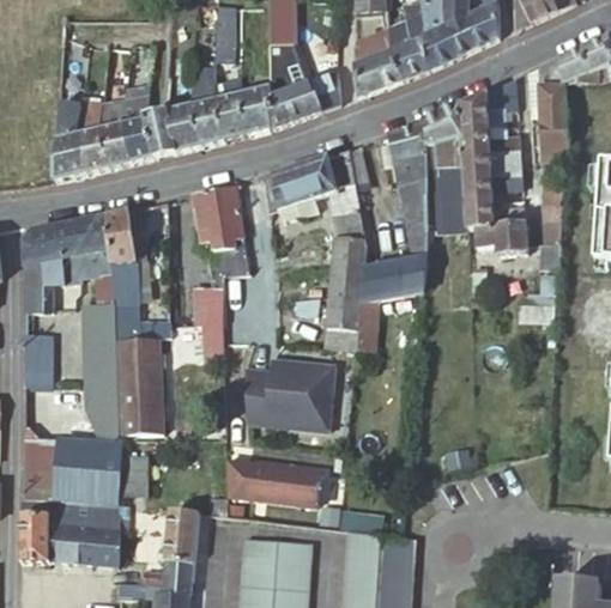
[(270,62),(270,0),(248,7),(249,62),(270,62)]
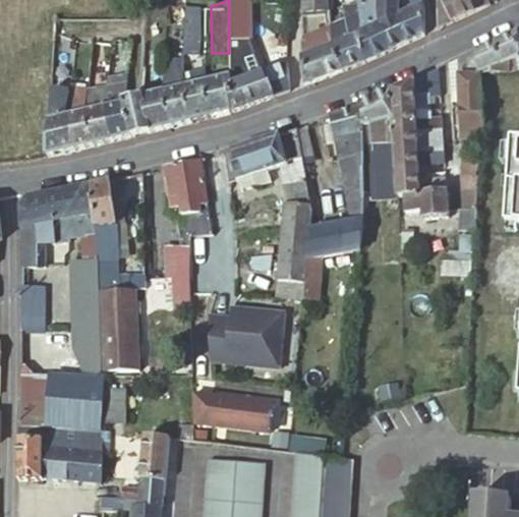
[(229,72),(230,82),(249,75),(247,35),(252,35),(251,0),(229,0),(229,53),(229,61),(229,72)]
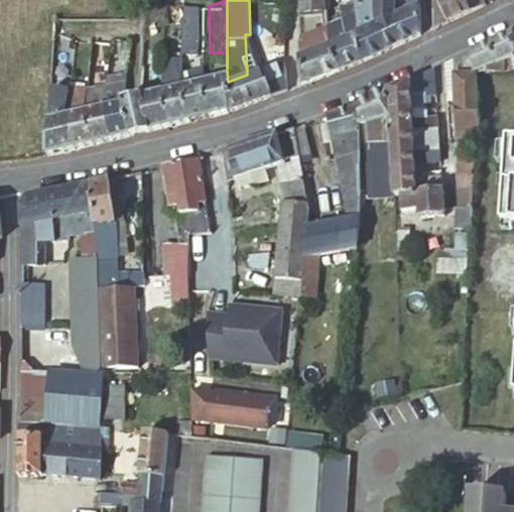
[(298,0),(298,11),(326,11),(326,6),(324,6),(323,0),(298,0)]
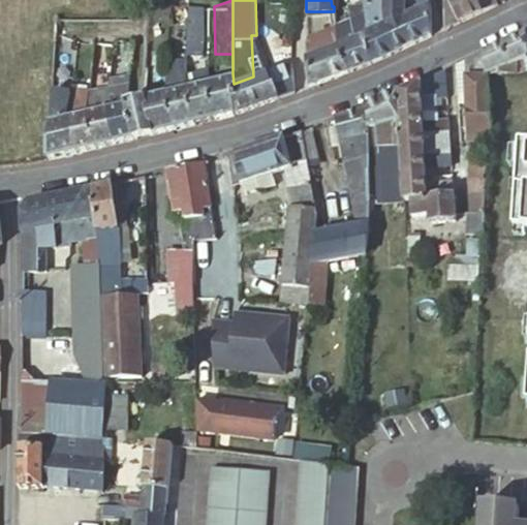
[(395,48),(411,40),(403,14),(402,12),(402,11),(403,0),(383,0),(383,3),(383,4),(383,11),(383,16),(384,18),(384,22),(395,48)]
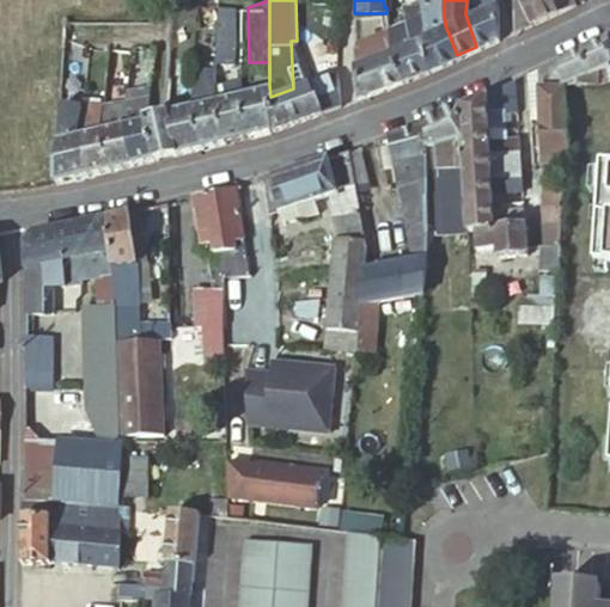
[(476,47),(495,37),(495,2),(486,4),(487,0),(467,0),(465,13),(465,14),(467,17),(476,47)]
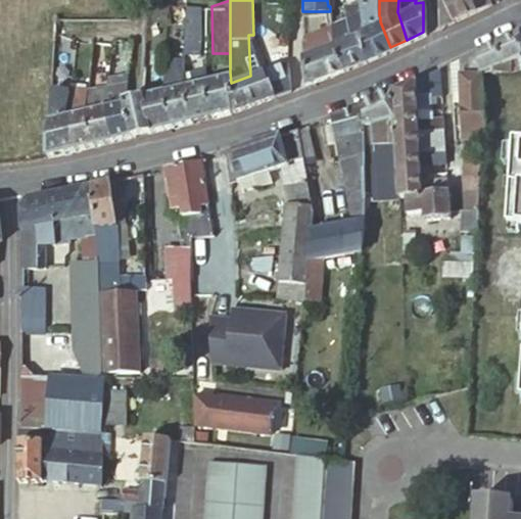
[(436,0),(437,26),(489,2),(488,0),(436,0)]
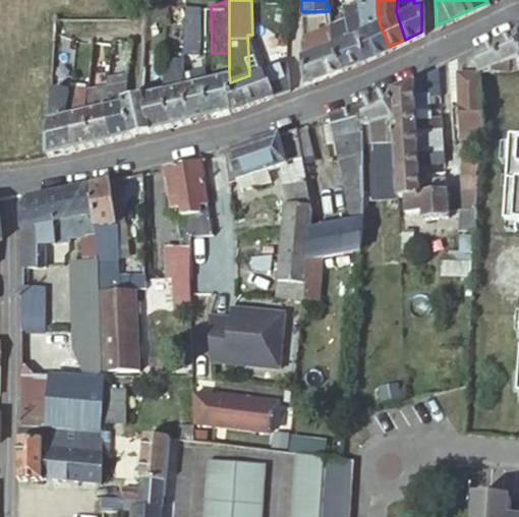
[(365,58),(389,47),(379,21),(379,17),(378,15),(378,11),(378,4),(356,14),(363,59),(365,58)]
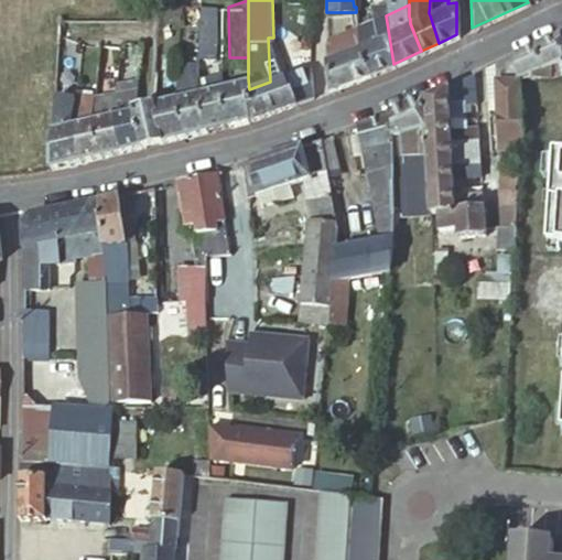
[(213,57),(214,7),(200,6),(197,57),(213,57)]
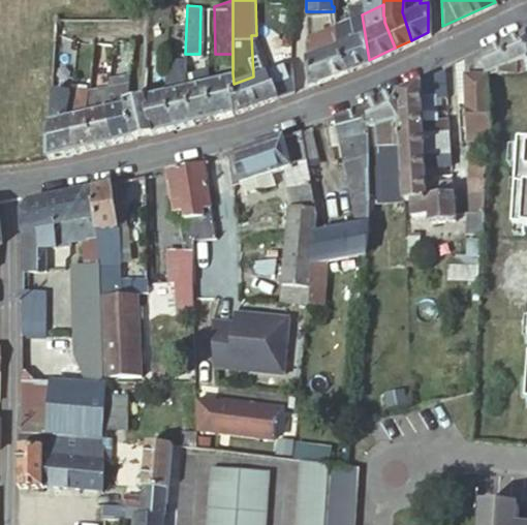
[(346,68),(369,60),(362,14),(362,13),(348,18),(348,19),(335,24),(337,42),(337,43),(338,47),(346,68)]
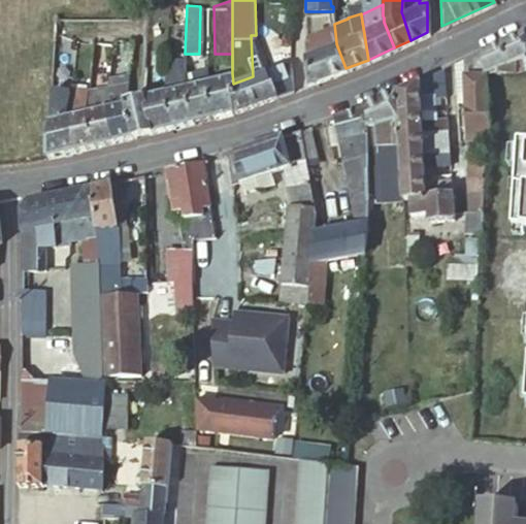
[(336,42),(334,24),(304,35),(305,48),(305,54),(305,57),(309,83),(346,68),(337,46),(336,43),(336,42)]
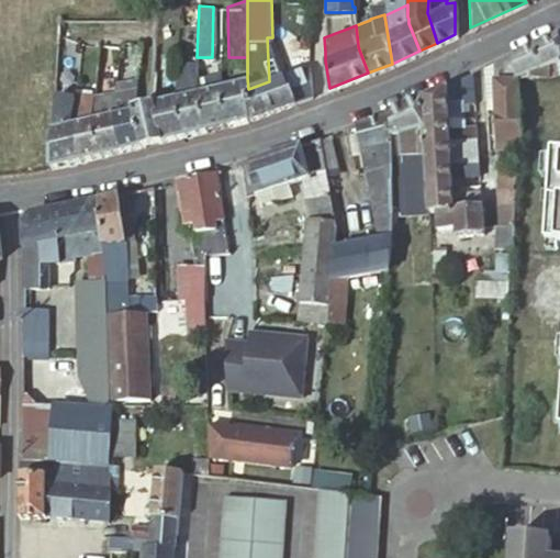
[(559,58),(558,31),(535,42),(544,60),(544,66),(544,67),(551,67),(551,59),(559,58)]
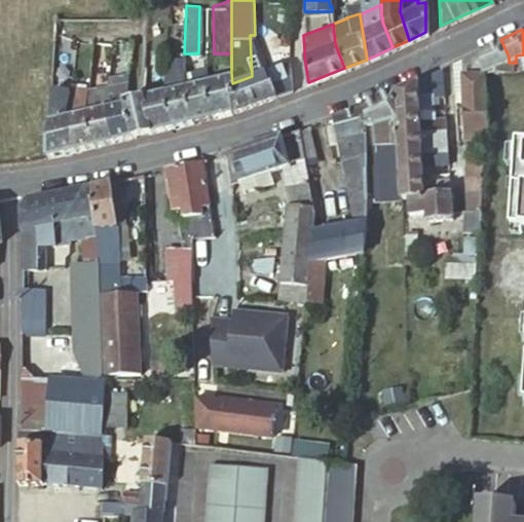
[(261,73),(269,69),(255,35),(250,35),(252,76),(261,73)]
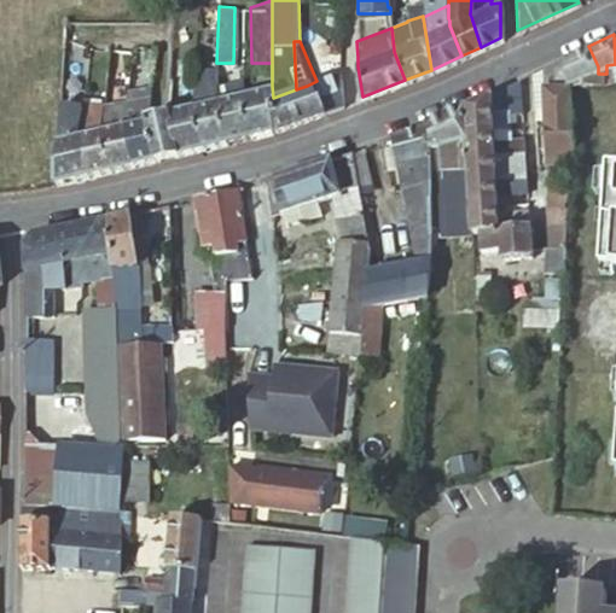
[(125,48),(109,46),(105,77),(121,79),(125,48)]
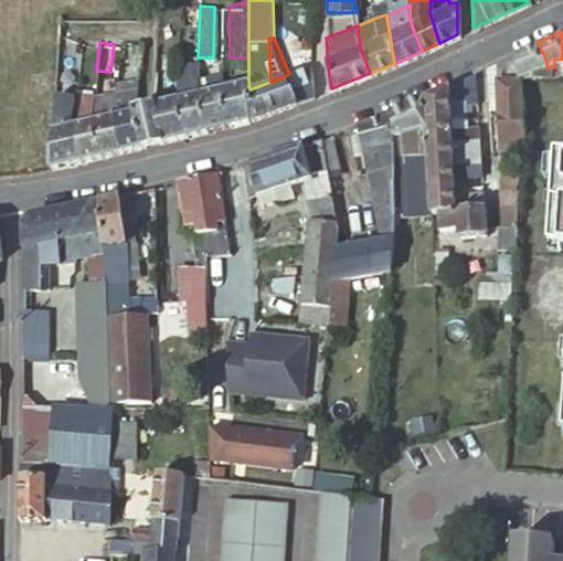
[(546,61),(538,42),(517,52),(518,78),(527,74),(546,66),(546,61)]
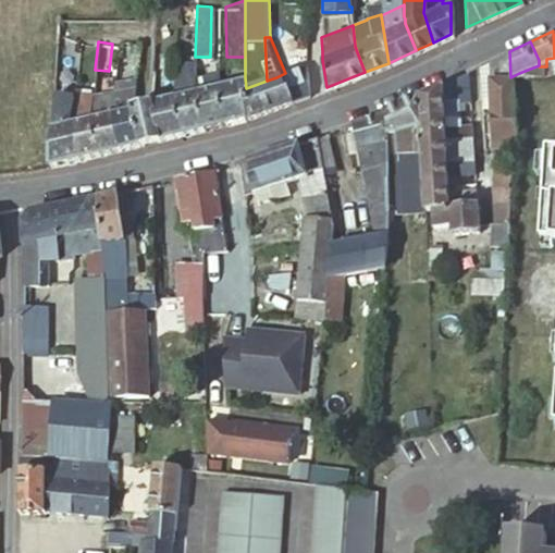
[(510,77),(509,51),(489,61),(490,90),(510,90),(510,77)]
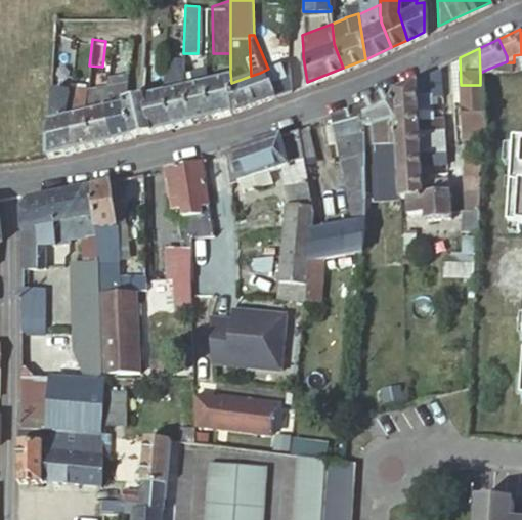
[(164,89),(184,84),(183,72),(183,57),(169,56),(169,62),(165,62),(164,89)]
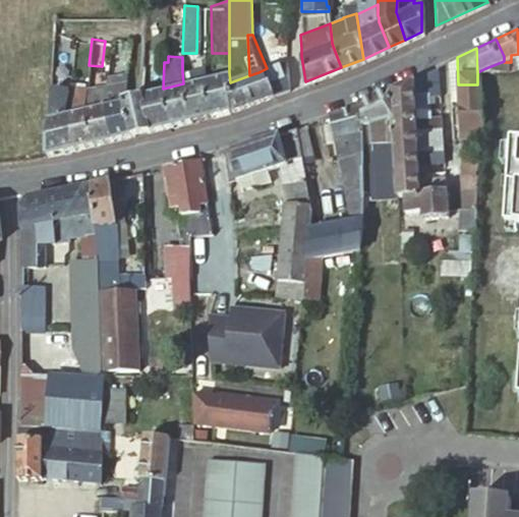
[(458,84),(457,57),(447,61),(449,95),(458,95),(458,84)]
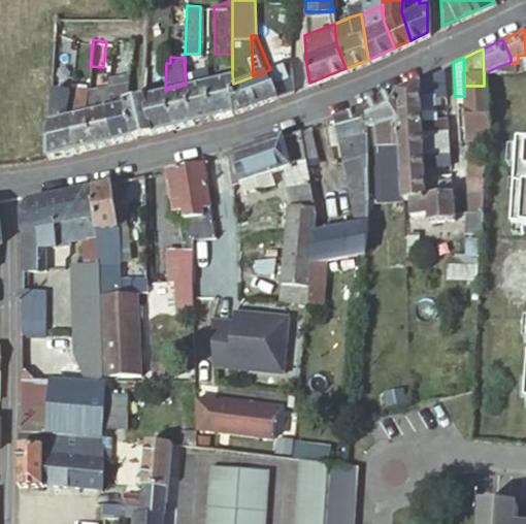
[(206,68),(206,80),(232,73),(232,62),(206,68)]
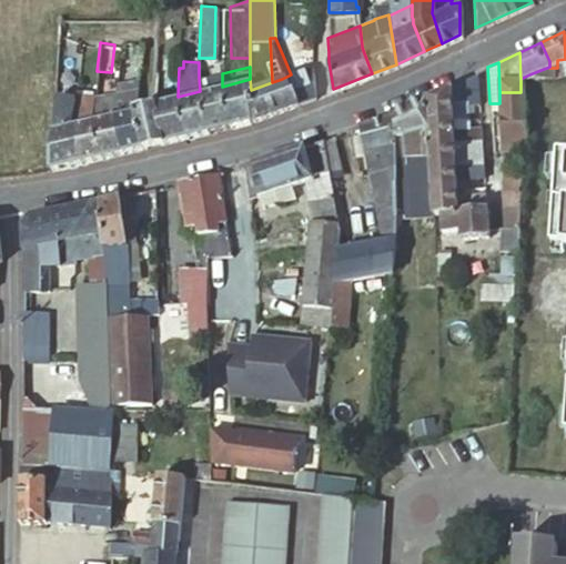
[(251,120),(315,96),(312,67),(291,74),(282,79),(272,82),(251,90),(251,120)]
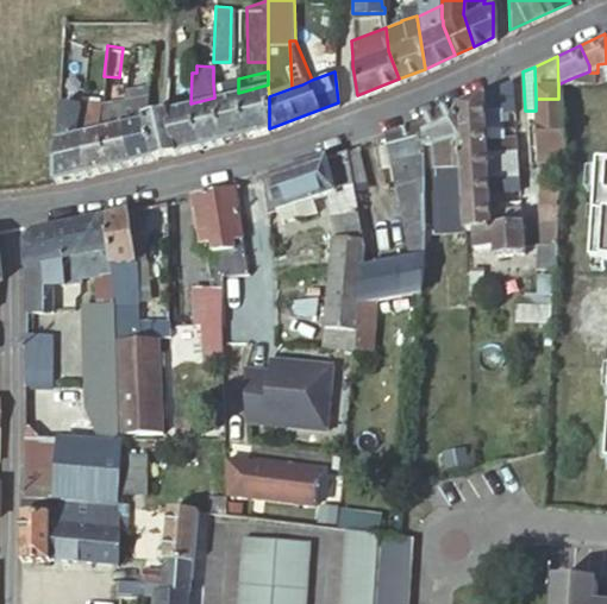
[(568,80),(589,82),(589,73),(589,71),(568,80)]
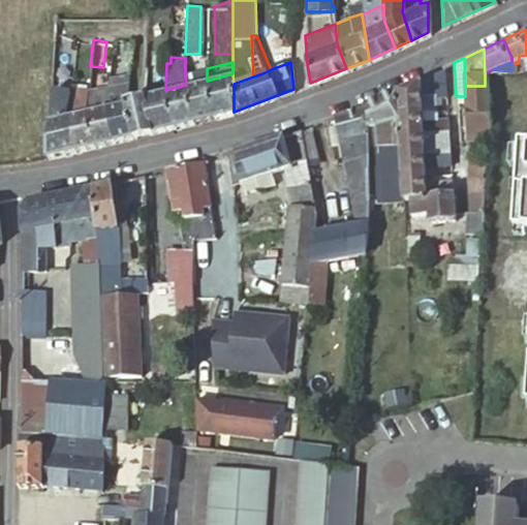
[(445,95),(443,67),(398,88),(399,111),(422,110),(421,94),(430,94),(431,96),(445,95)]
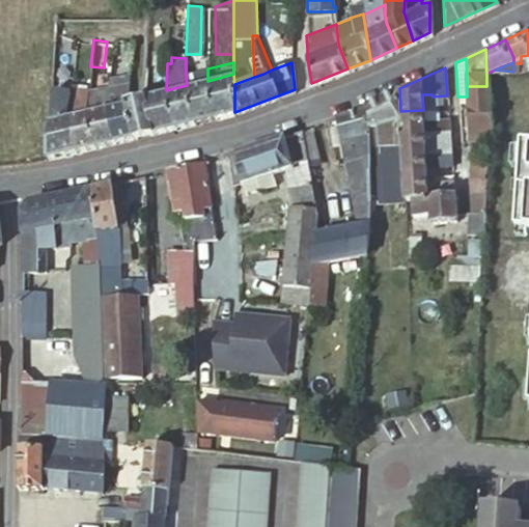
[(187,85),(207,81),(207,68),(186,73),(187,85)]
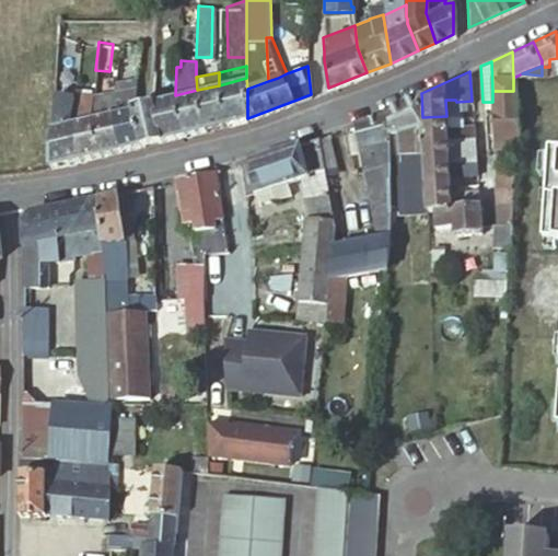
[(228,123),(247,118),(247,89),(246,78),(219,85),(228,123)]
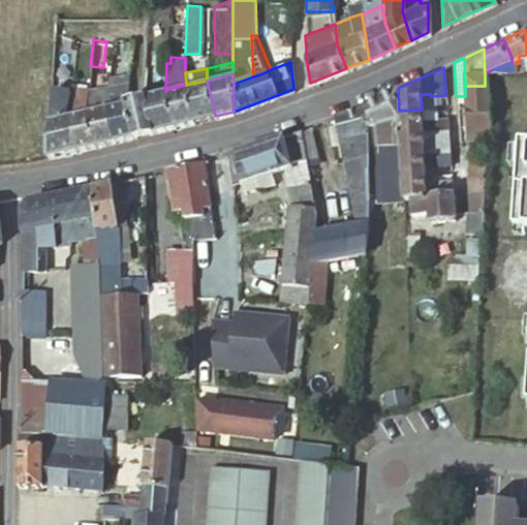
[(194,121),(215,116),(207,81),(186,85),(194,121)]
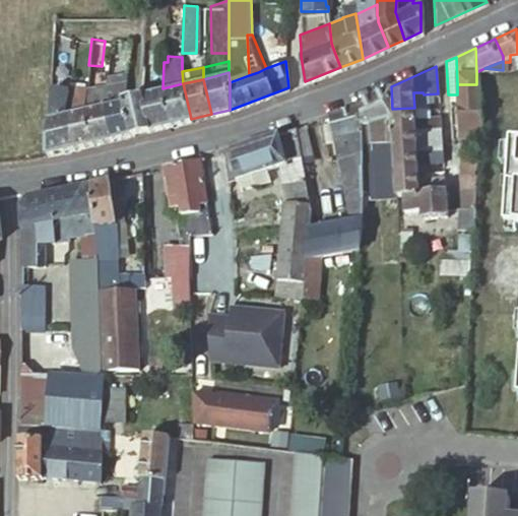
[(107,84),(105,104),(120,101),(120,99),(123,98),(125,81),(107,84)]
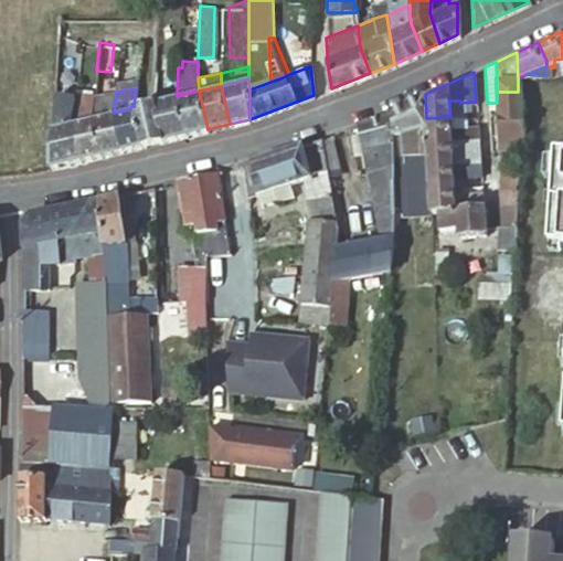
[(186,135),(208,129),(199,91),(177,96),(186,135)]
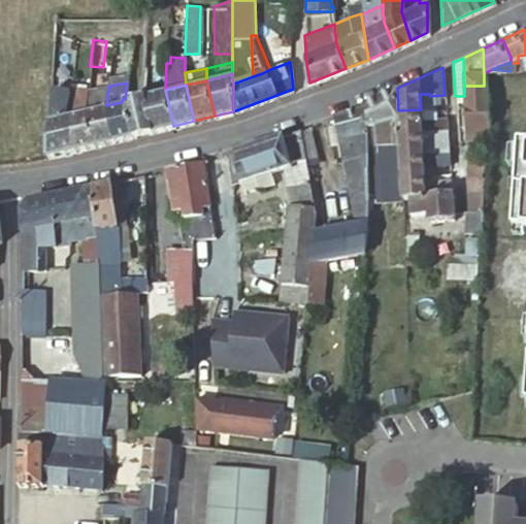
[(108,86),(87,89),(85,110),(106,105),(108,86)]
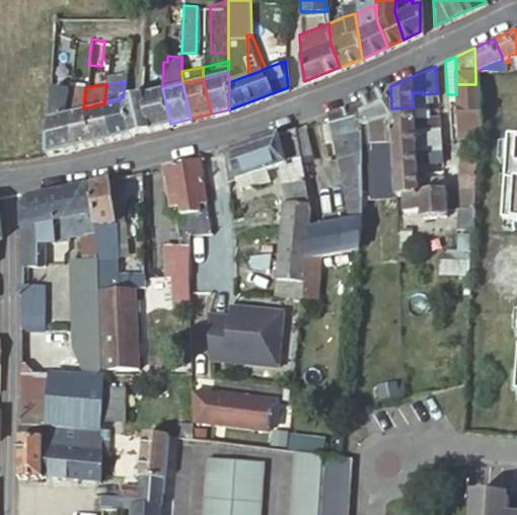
[(476,126),(475,84),(456,84),(456,94),(457,126),(476,126)]
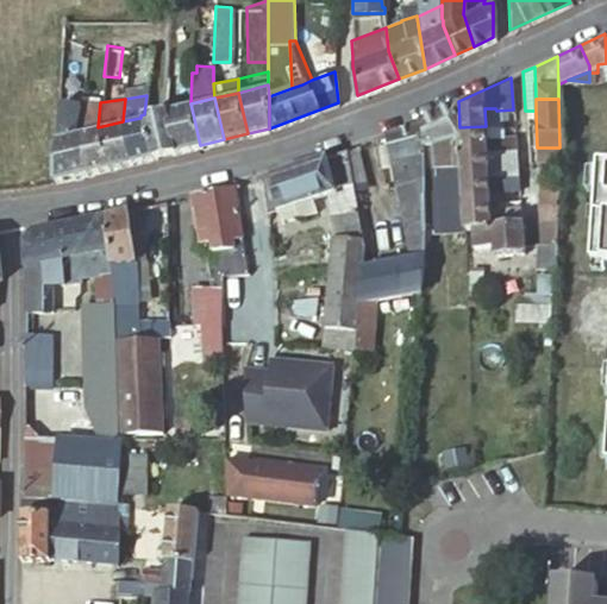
[(75,133),(79,102),(58,100),(58,131),(57,137),(75,133)]
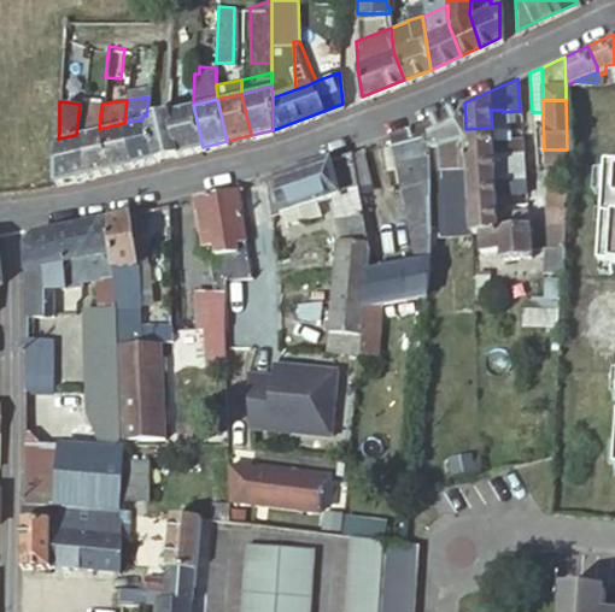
[(101,104),(80,101),(80,104),(76,135),(99,129),(101,104)]
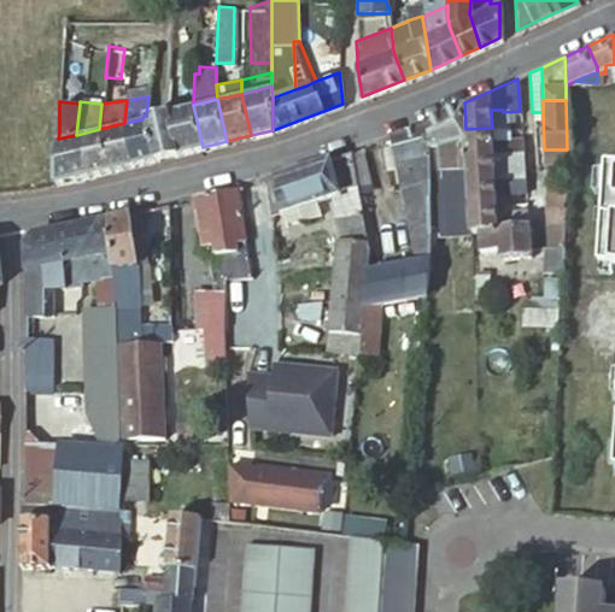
[(466,129),(464,103),(429,118),(429,123),(431,148),(439,148),(440,171),(468,169),(467,153),(466,129)]
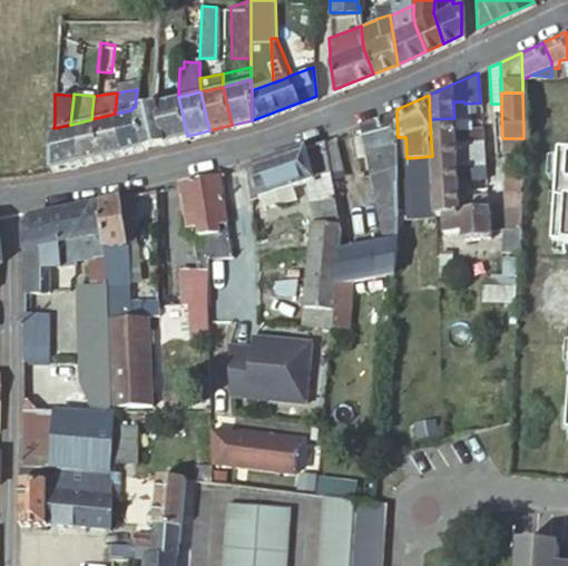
[(163,142),(187,136),(178,97),(154,103),(163,142)]
